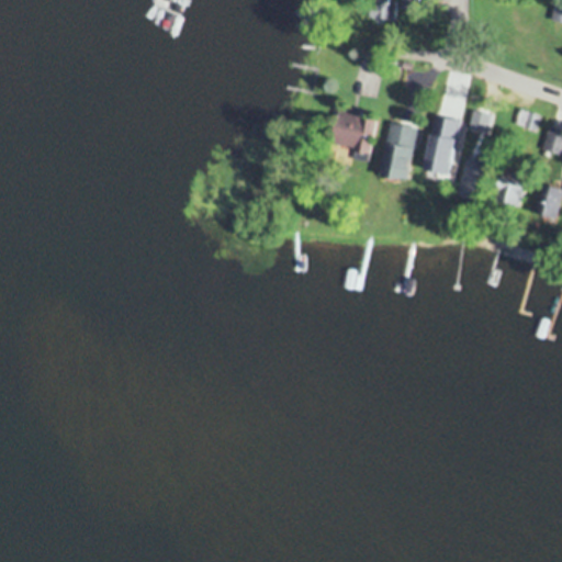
[(419,0),(369,0),(370,20),(397,20),(397,11),(419,11),(419,0)]
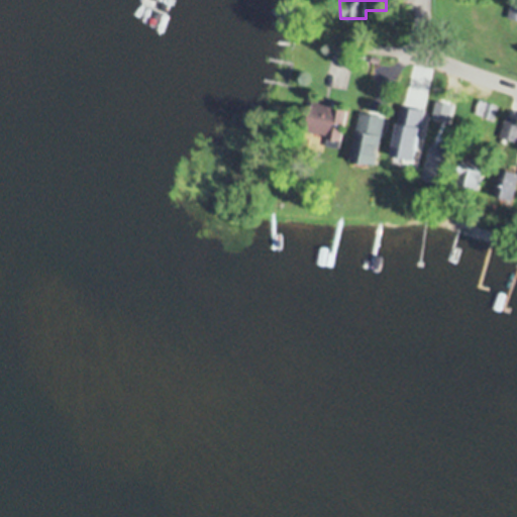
[(424,114),(433,85),(420,80),(410,110),(424,114)]
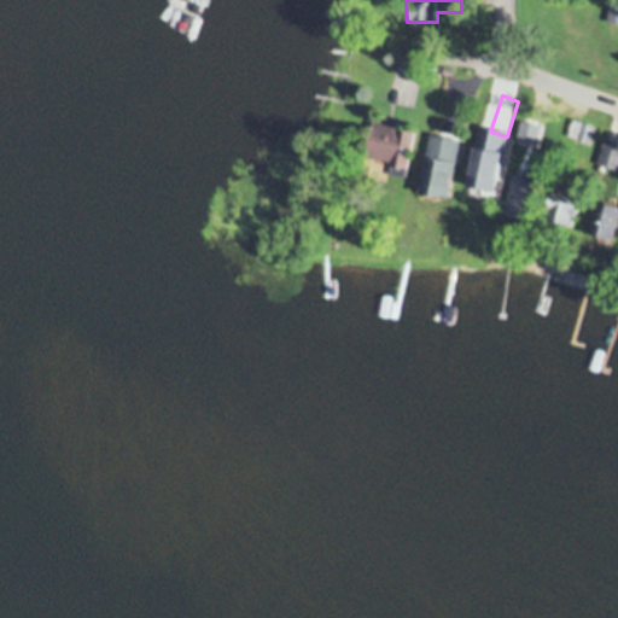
[(541,110),(529,105),(520,128),(531,133),(541,110)]
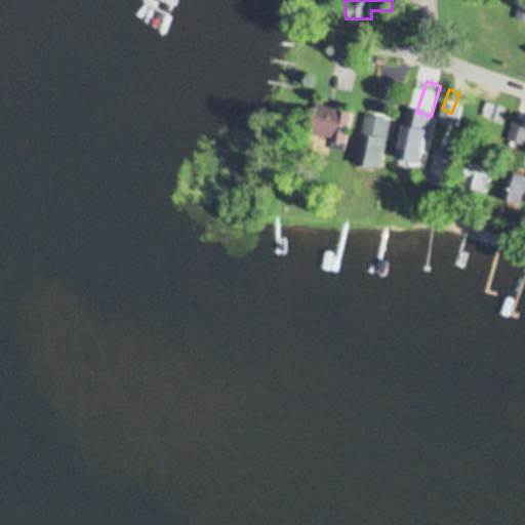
[(479,115),(498,125),(507,109),(487,99),(479,115)]
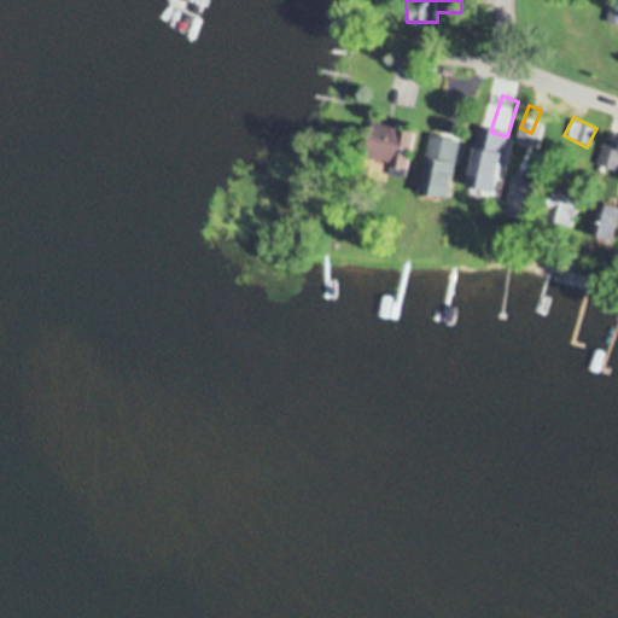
[(410,165),(413,129),(396,128),(397,120),(374,118),(372,164),(410,165)]
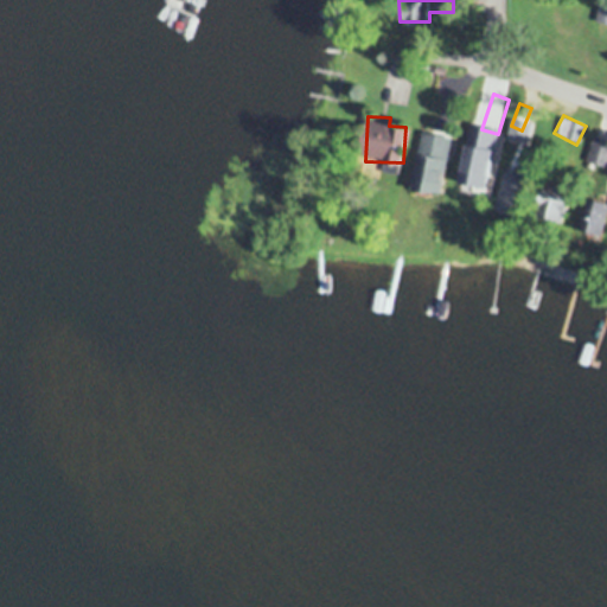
[(453,136),(423,132),(414,191),(443,196),(453,136)]
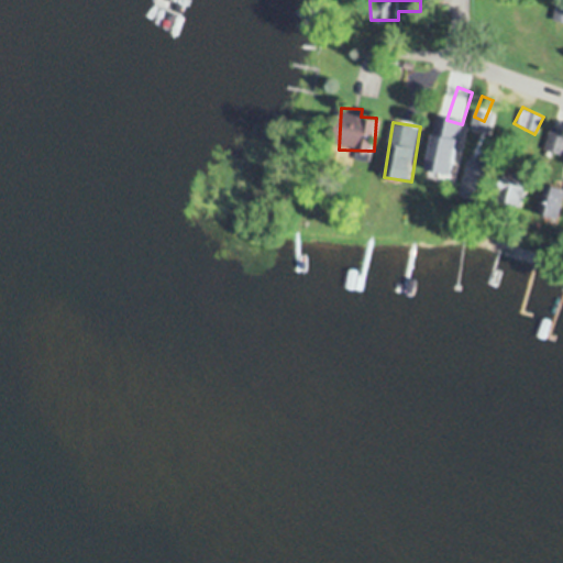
[(544,150),(562,155),(562,132),(552,128),(544,150)]
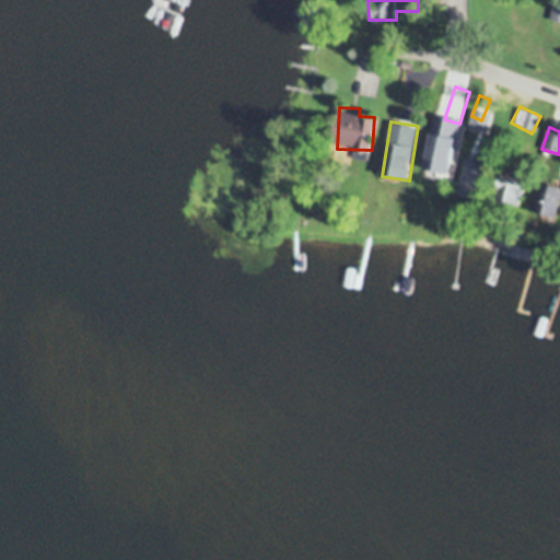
[(448,185),(453,161),(444,159),(446,148),(433,146),(427,182),(448,185)]
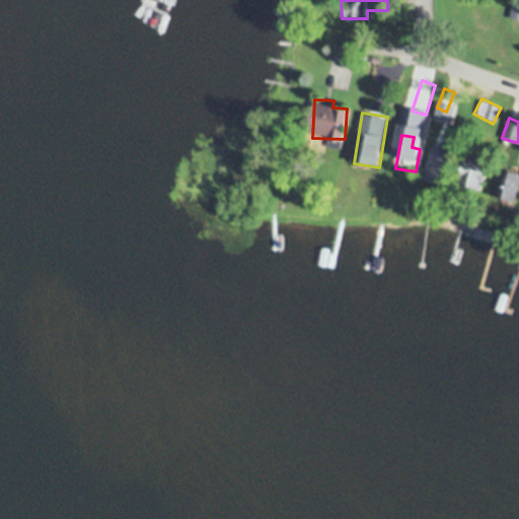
[(459,187),(484,194),(493,161),(467,155),(459,187)]
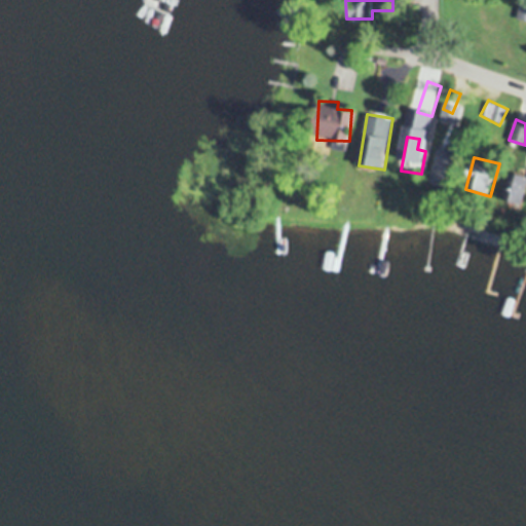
[(525,200),(525,177),(508,177),(508,200),(525,200)]
